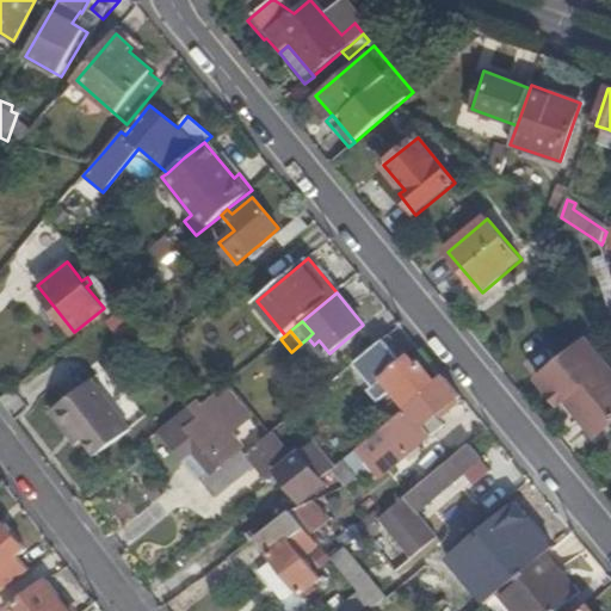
[(393,334),(357,364),(376,387),(371,390),(380,401),(394,389),(402,399),(390,408),(397,417),(439,383),(423,363),(418,365),(393,334)]
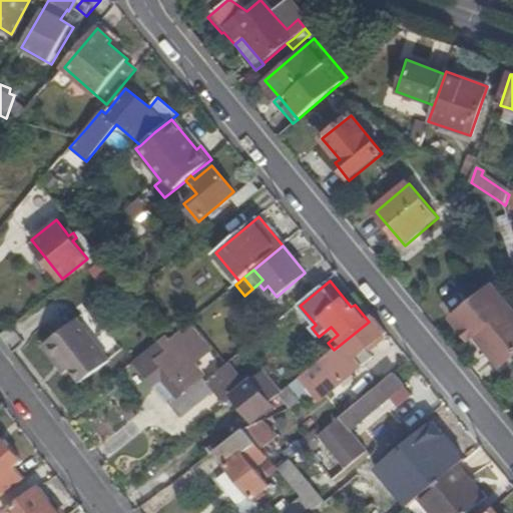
[(485,288),(452,316),(464,331),(469,327),(502,366),(512,356),(512,308),(501,294),(495,299),(485,288)]
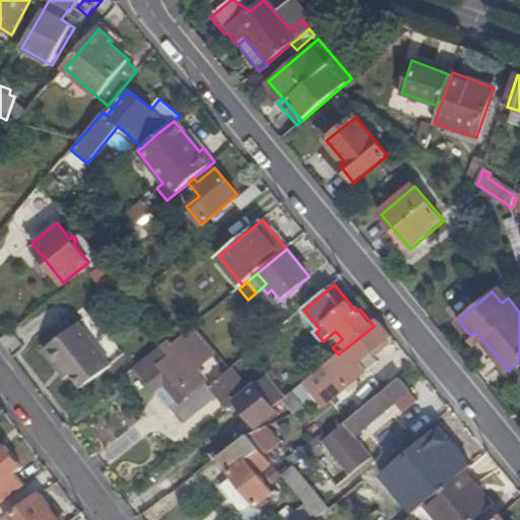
[(76,322),(66,330),(99,372),(109,364),(76,322)]
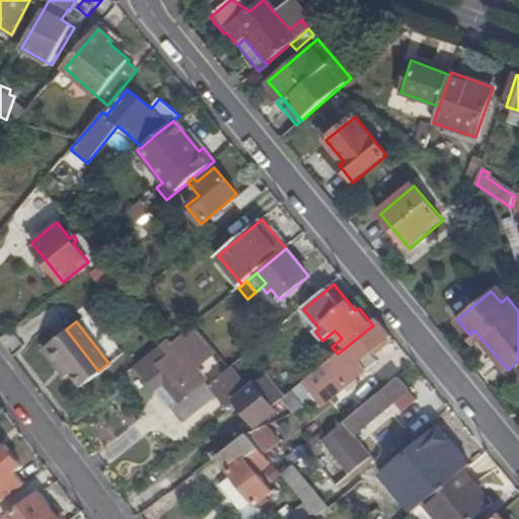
[(338,354),(292,391),(305,408),(311,415),(378,361),(373,355),(388,343),(386,340),(391,336),(378,321),(373,325),(338,354)]
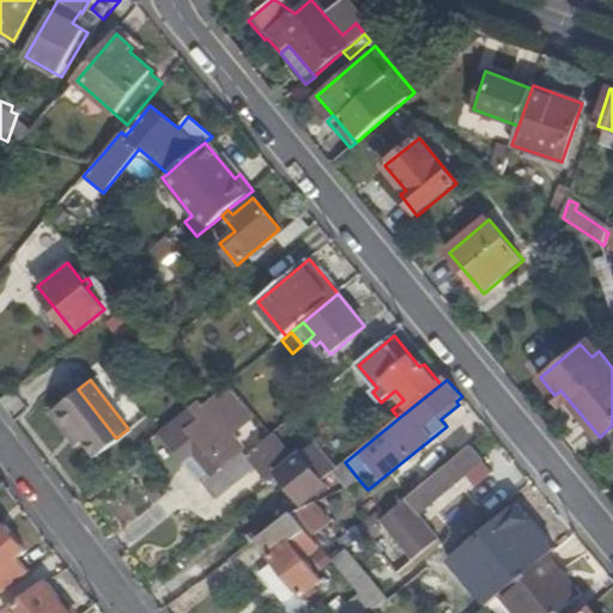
[(226,386),(216,394),(241,424),(252,416),(226,386)]
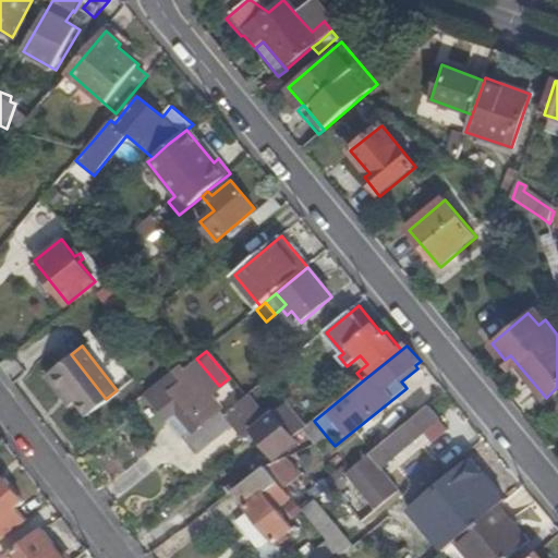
[(106,399),(71,354),(47,373),(71,403),(74,401),(85,415),(106,399)]
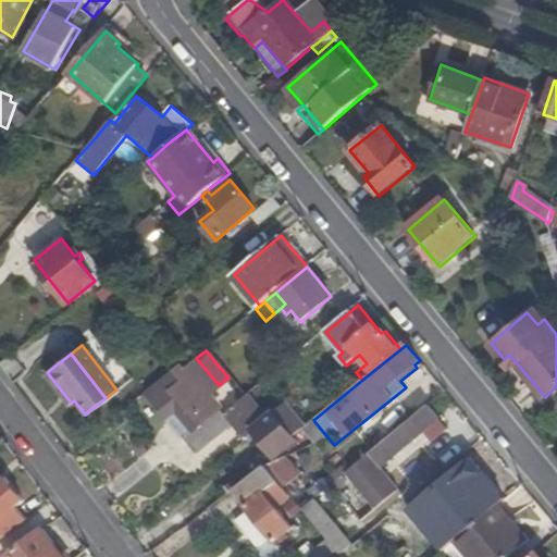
[(181,362),(147,387),(170,417),(171,416),(175,412),(192,432),(187,435),(196,448),(229,421),(224,416),(207,395),(219,385),(196,358),(185,368),(181,362)]
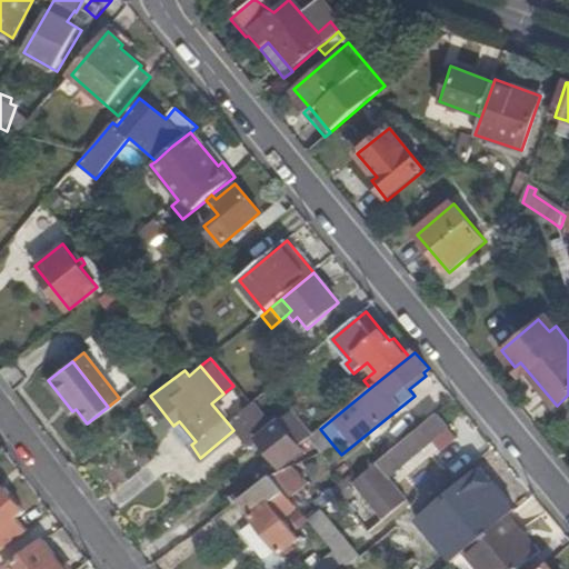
[(233,386),(223,393),(240,413),(250,406),(233,386)]
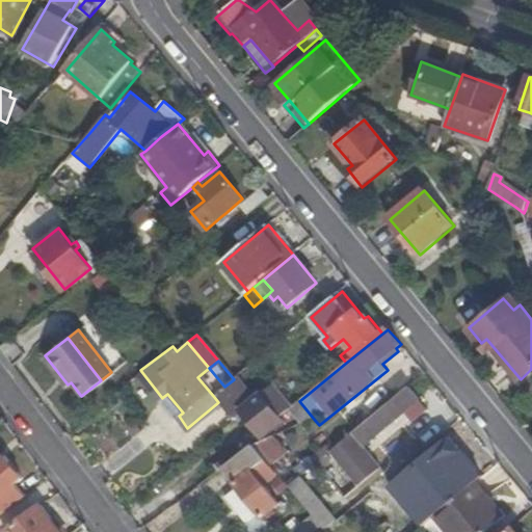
[(197,377),(214,397),(224,387),(209,368),(197,377)]
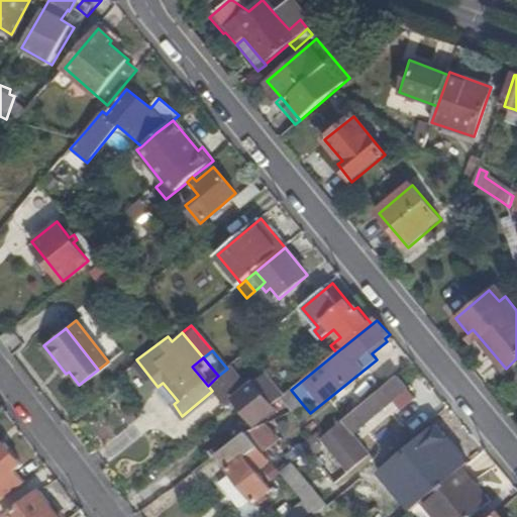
[(398,376),(323,439),(349,472),(371,454),(353,435),(408,389),(398,376)]
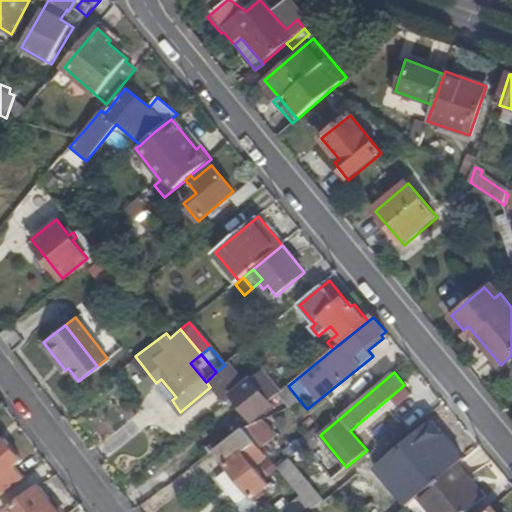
[(157,382),(172,400),(176,397),(161,379),(157,382)]
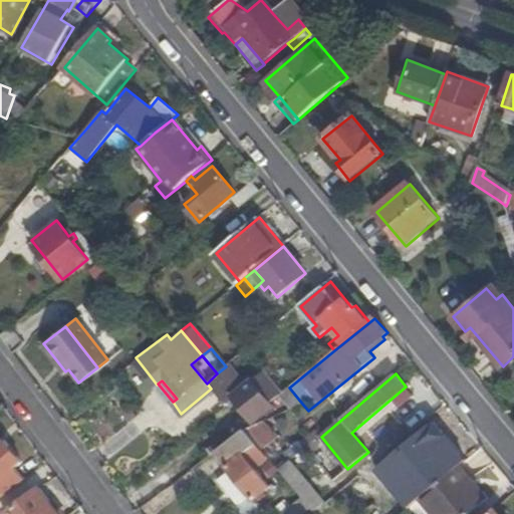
[(255,415),(263,409),(266,406),(271,403),(252,380),(233,397),(241,406),(245,403),(255,415)]
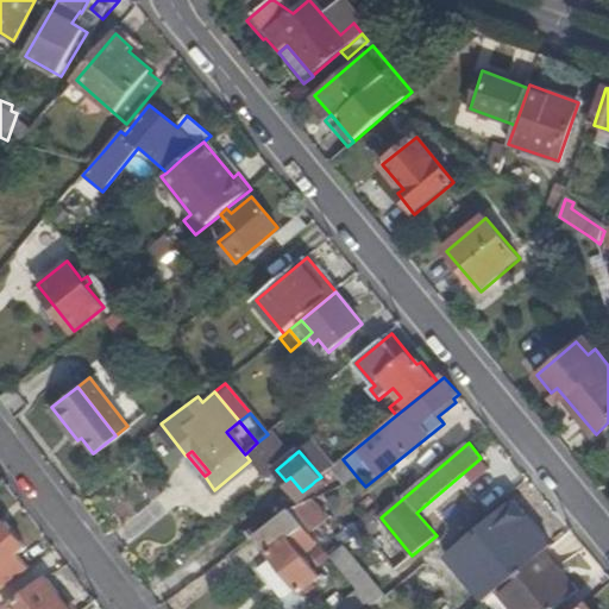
[(315,489),(312,484),(302,491),(290,477),(286,481),(302,500),(315,489)]
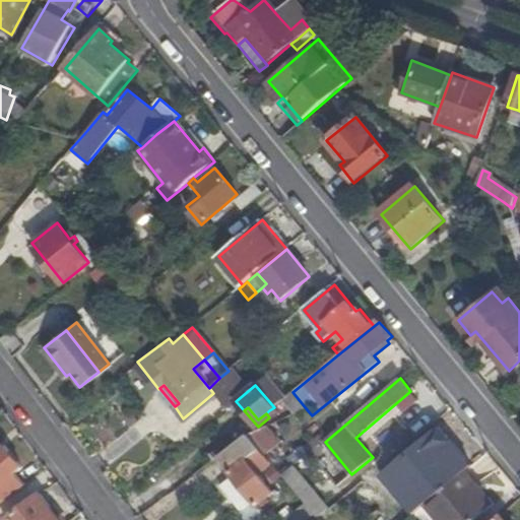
[(274,407),(269,410),(274,415),(278,412),(274,407)]
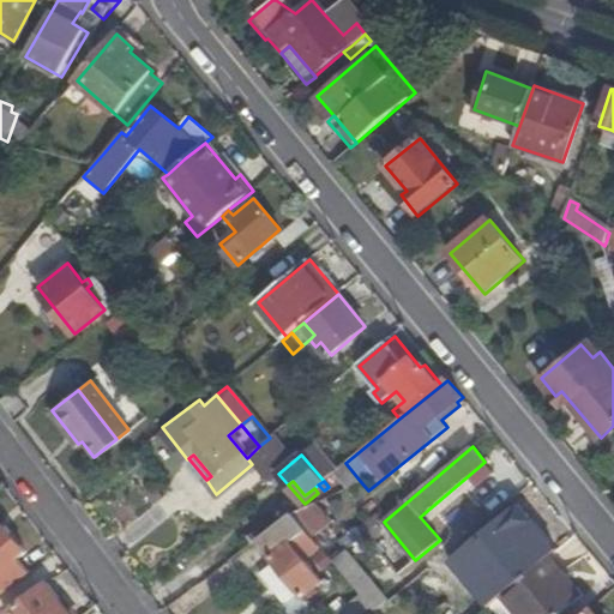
[(554,536),(523,499),(492,525),(522,563),(554,536)]
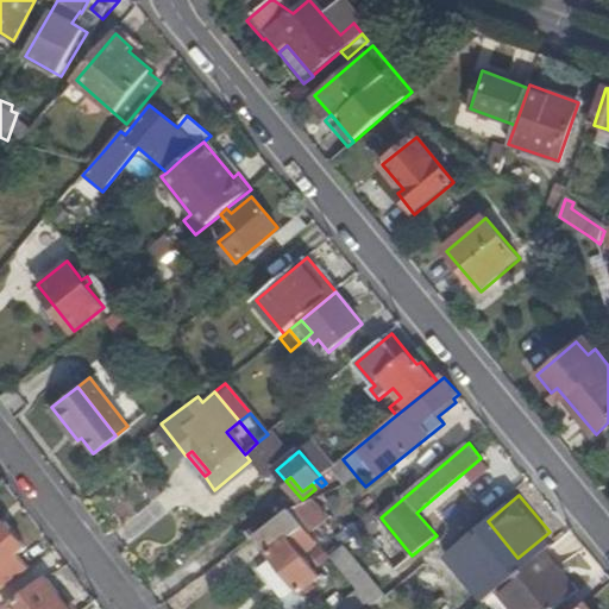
[(307,501),(290,509),(290,510),(309,533),(324,521),(307,501)]
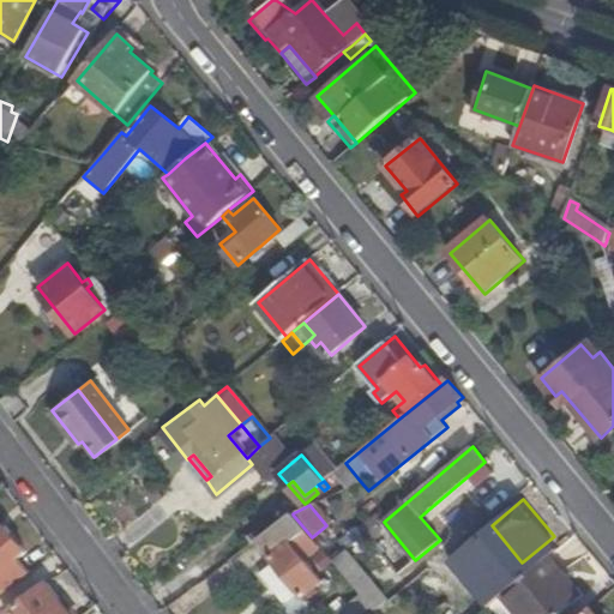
[(312,537),(293,515),(258,540),(302,599),(321,584),(304,561),(320,548),(312,537)]
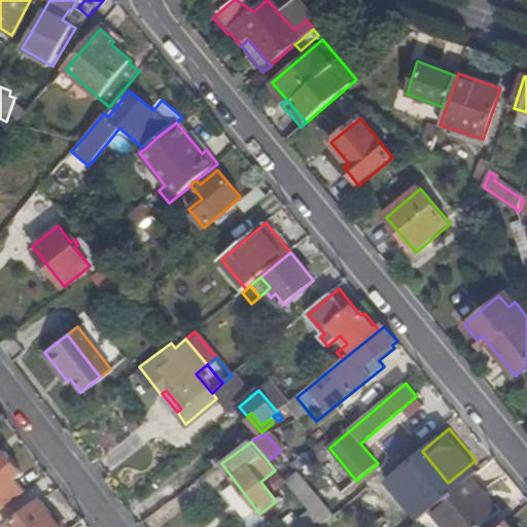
[(0,513),(3,512),(1,510),(25,492),(15,481),(24,475),(5,453),(0,457),(0,513)]
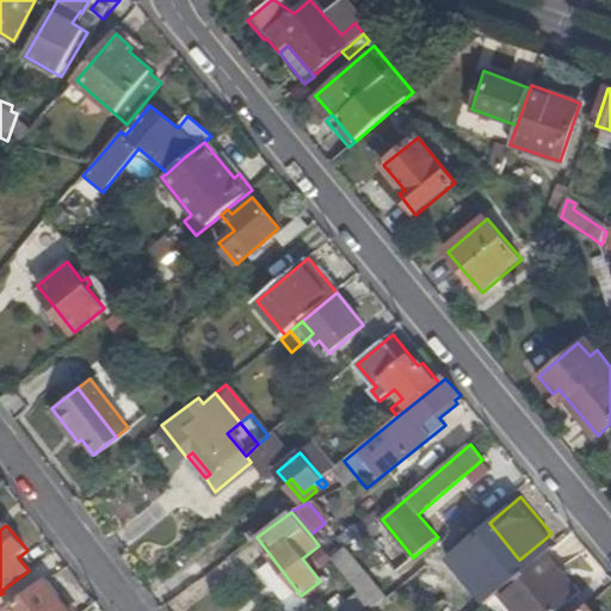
[(498,535),(486,543),(505,568),(516,560),(498,535)]
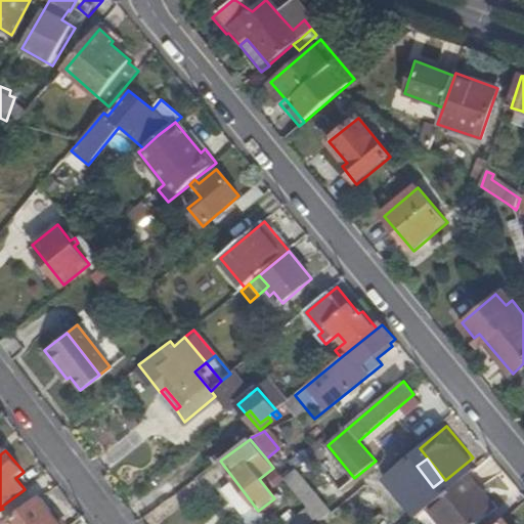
[(312,508),(322,498),(296,469),(286,478),(312,508)]
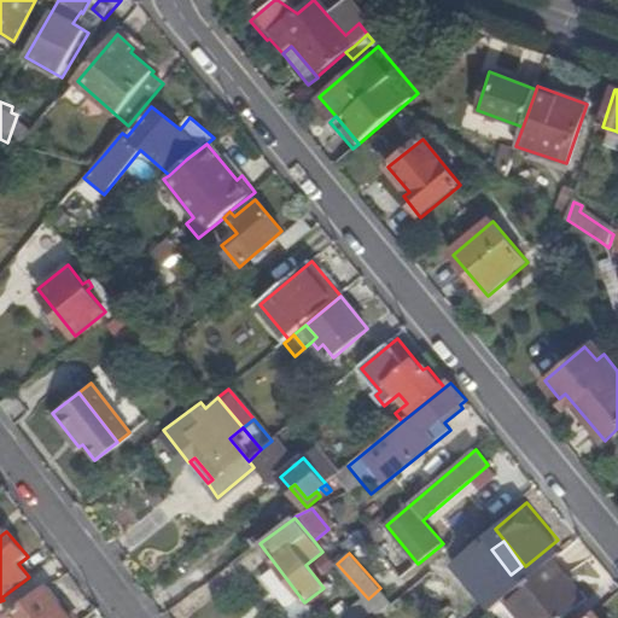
[(552,561),(503,601),(517,617),(565,617),(581,605),(561,582),(566,578),(552,561)]
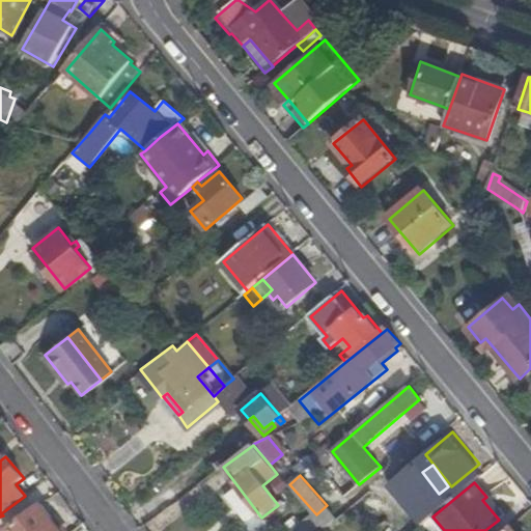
[(8,530),(7,530),(63,530),(44,505),(8,530)]
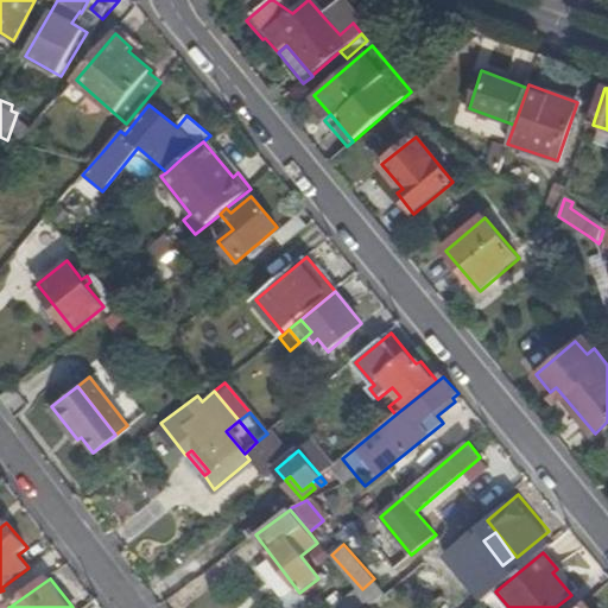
[(356,590),(335,607),(334,607),(356,607),(366,601),(356,590)]
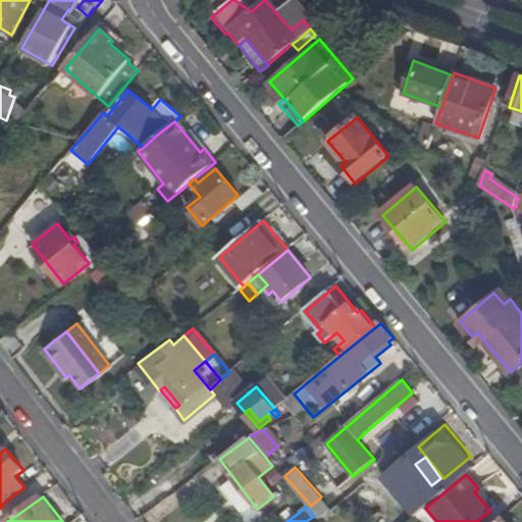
[(335,521),(329,513),(318,521),(335,521)]
